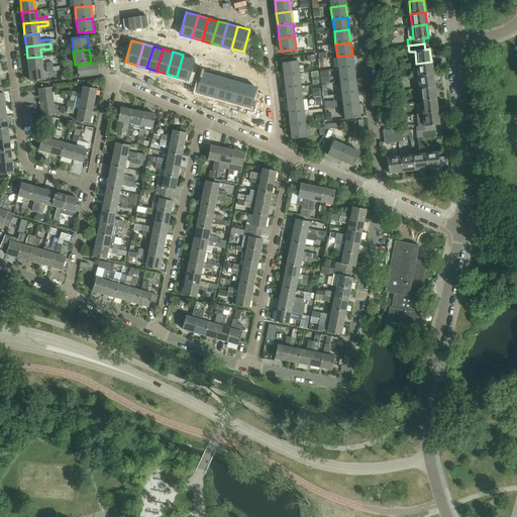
[(183,55),(177,77),(188,80),(195,58),(183,55)]
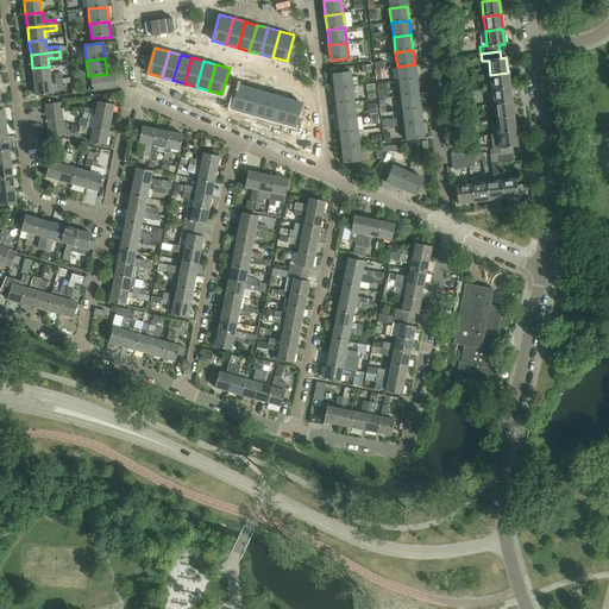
[(397,67),(399,81),(416,79),(415,64),(397,67)]
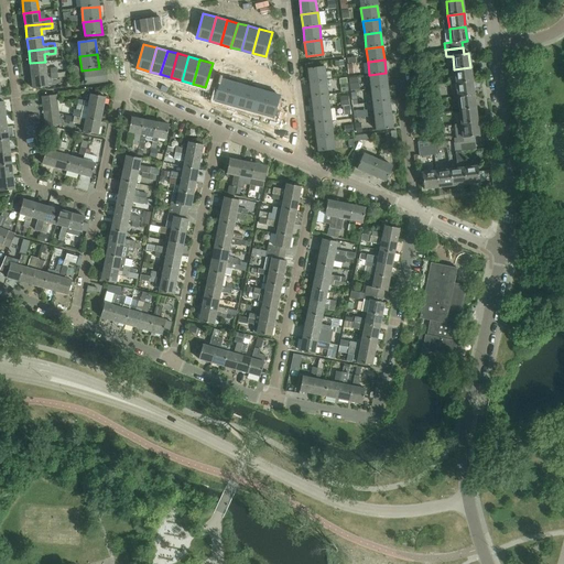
[(45,62),(30,63),(31,76),(46,74),(45,62)]
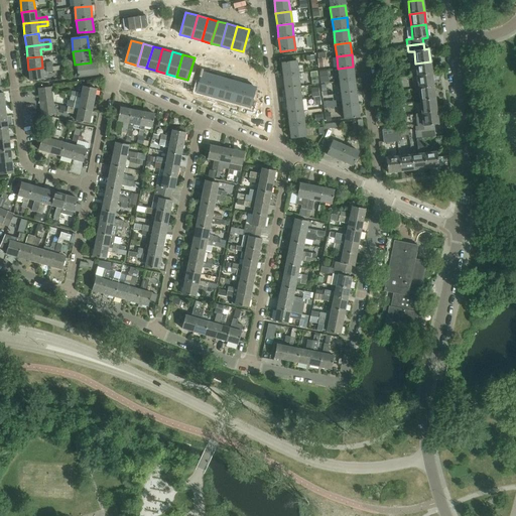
[(281,63),(283,76),(298,74),(296,61),(281,63)]
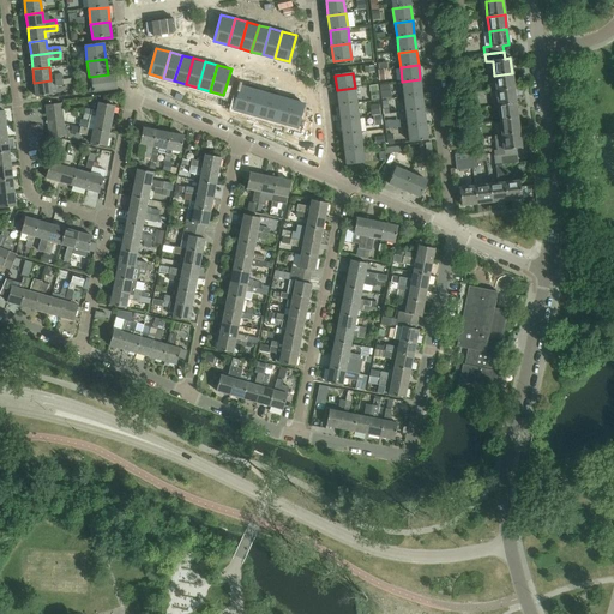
[(494,76),(497,90),(515,88),(512,73),(494,76)]
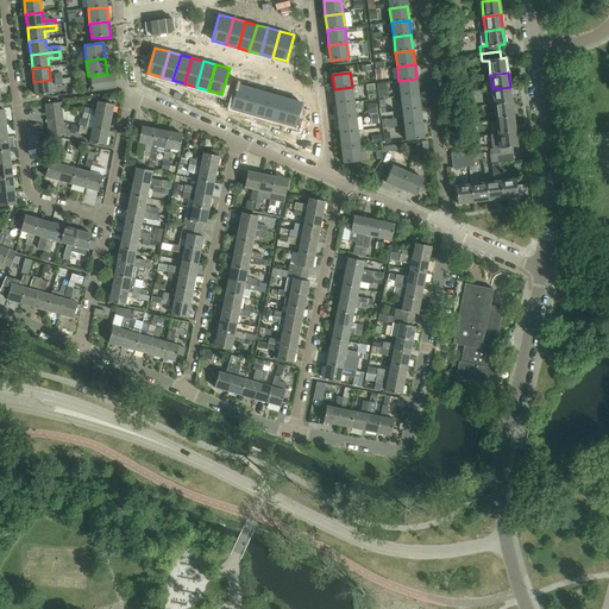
[(90,77),(93,90),(115,88),(114,75),(90,77)]
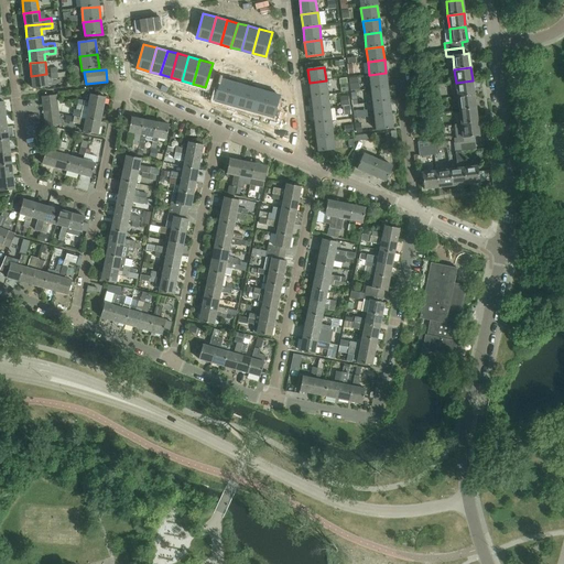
[(369,75),(371,89),(388,87),(386,73),(369,75)]
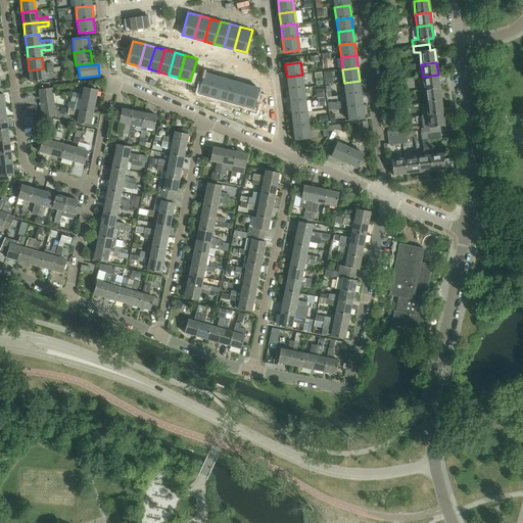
[(43,68),(29,70),(31,82),(44,81),(43,68)]
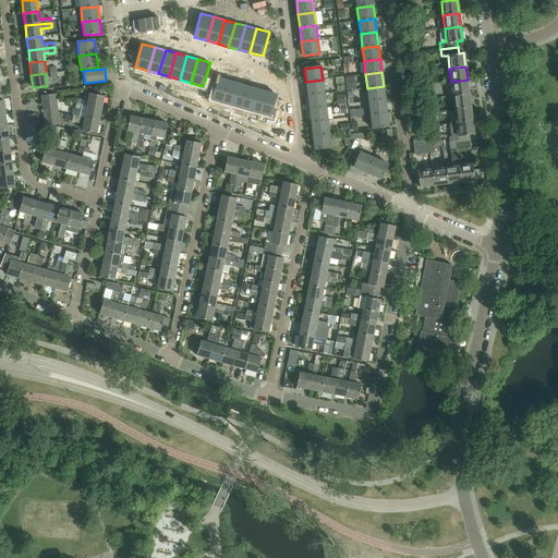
[(217,84),(213,99),(222,102),(229,79),(218,75),(216,83),(217,84)]
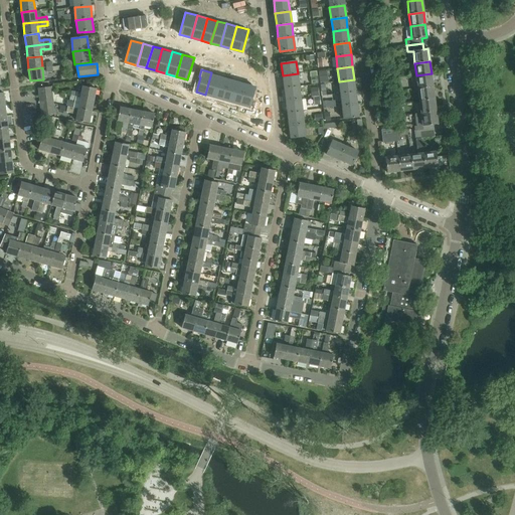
[(327,69),(320,70),(322,82),(329,80),(327,69)]
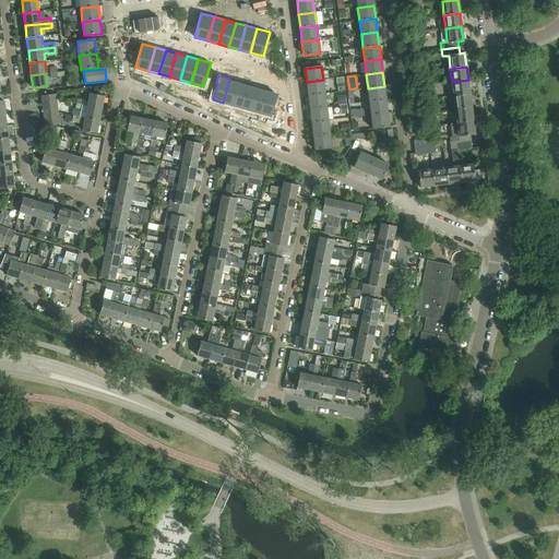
[(229,79),(223,103),(233,105),(239,81),(229,79)]
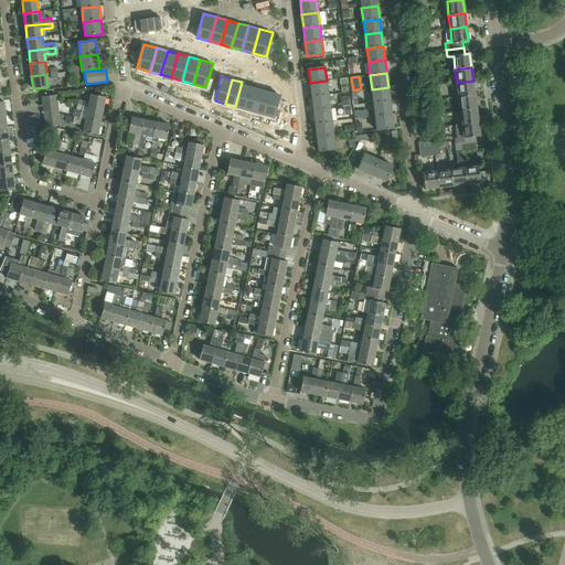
[(327,81),(310,83),(311,97),(328,95),(327,81)]
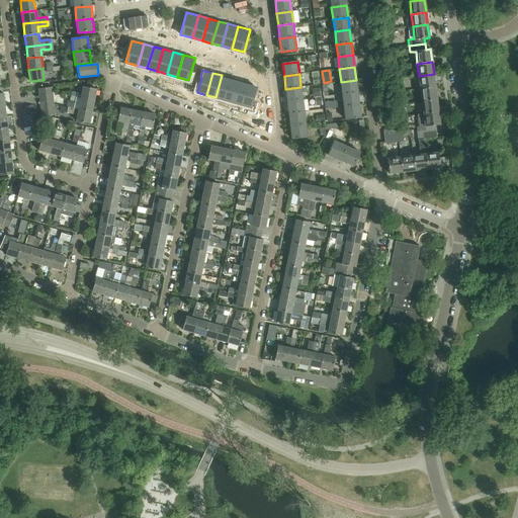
[(419,76),(420,89),(435,87),(434,74),(419,76)]
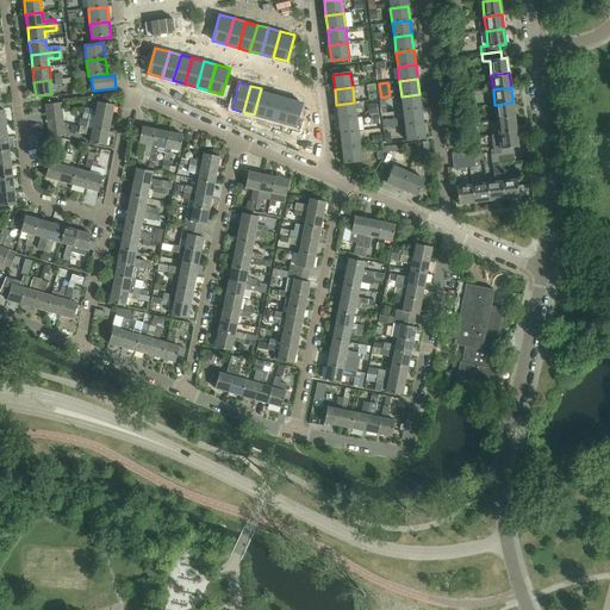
[(261,88),(254,114),(265,117),(272,91),(261,88)]
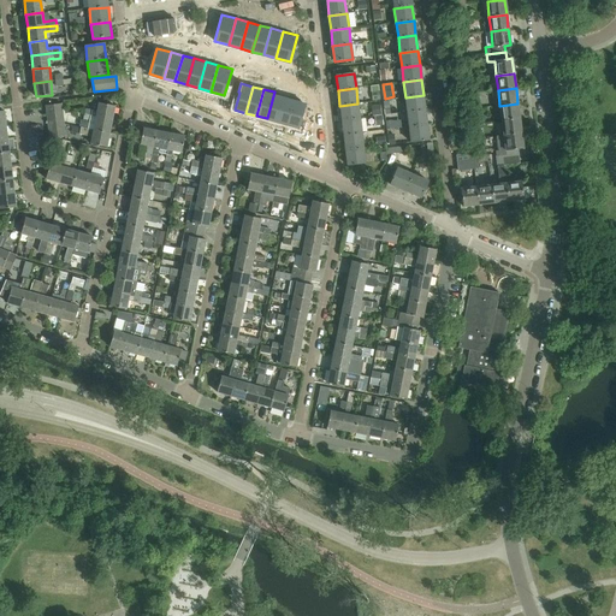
[(274,92),(267,118),(277,122),(284,95),(274,92)]
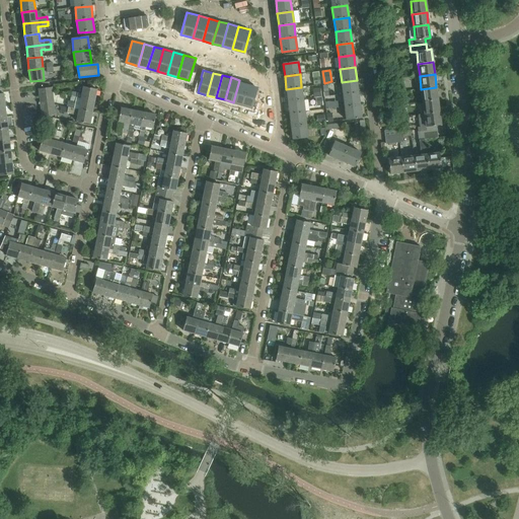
[(239,80),(233,102),(242,104),(248,82),(239,80)]
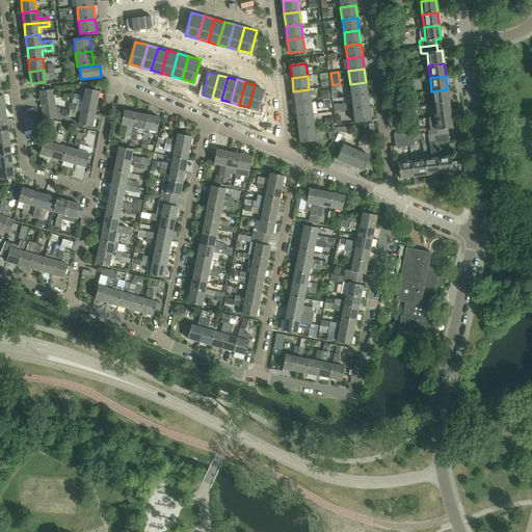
[(366,82),(350,84),(351,97),(367,95),(366,82)]
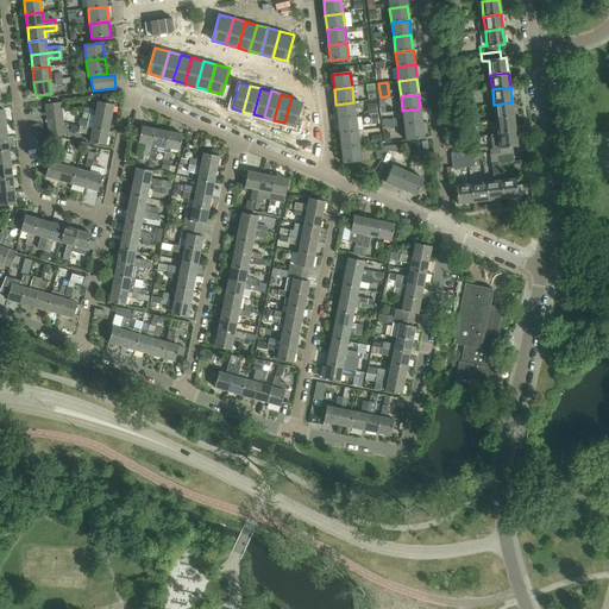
[(292,96),(284,123),(295,126),(302,100),(292,96)]
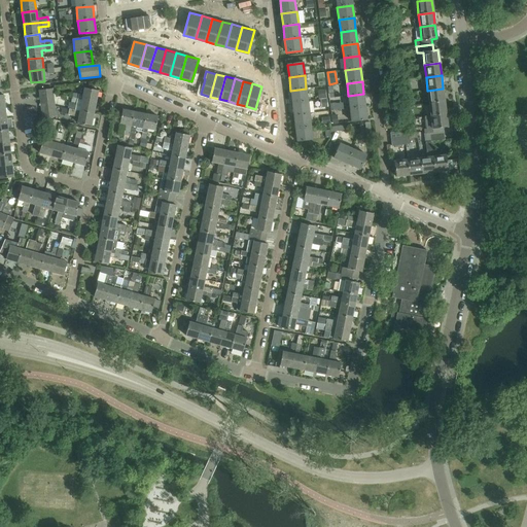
[(77,99),(96,103),(98,91),(84,88),(83,96),(70,93),(69,98),(77,99)]
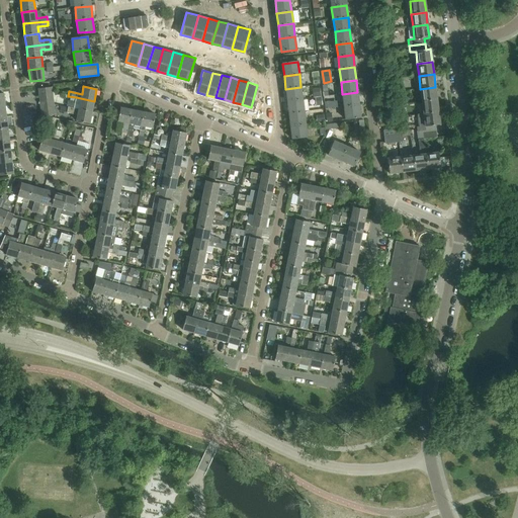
[(38,89),(39,96),(53,94),(52,87),(38,89)]
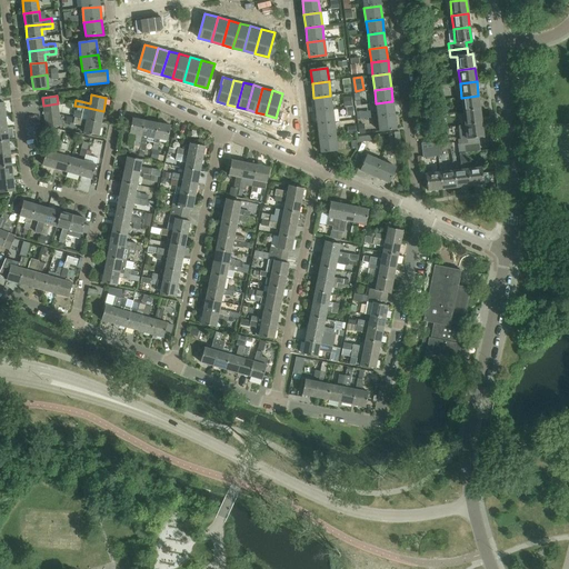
[(313,98),(316,111),(332,109),(330,96),(313,98)]
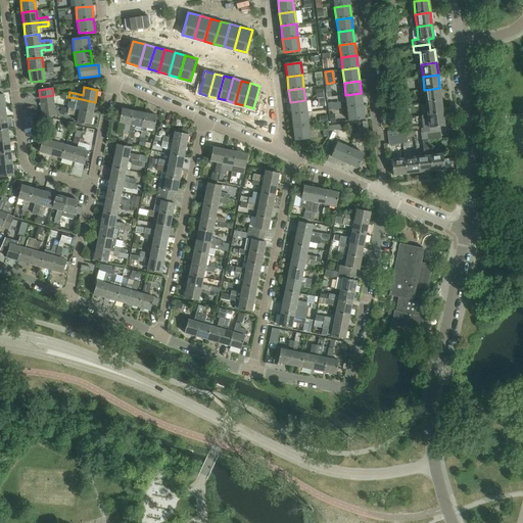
[(439,88),(424,90),(426,102),(441,101),(439,88)]
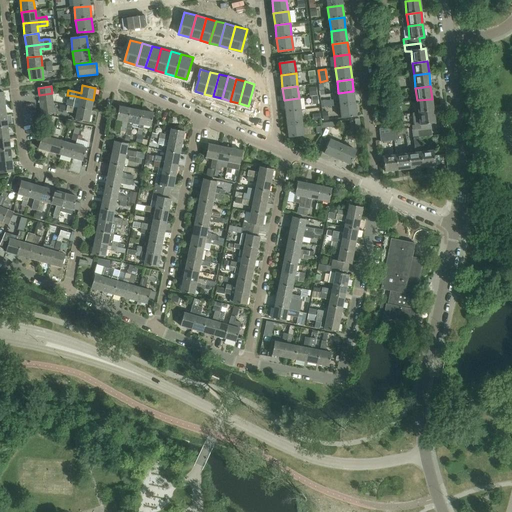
[(338,93),(340,106),(355,104),(353,91),(338,93)]
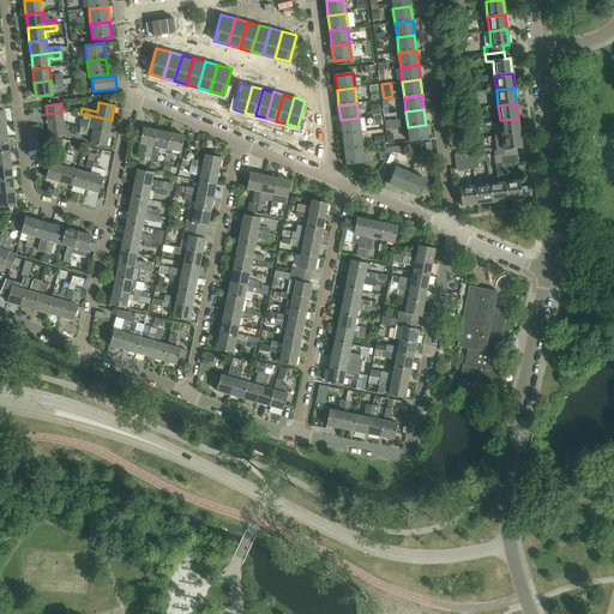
[(62,112),(47,114),(48,122),(64,120),(62,112)]
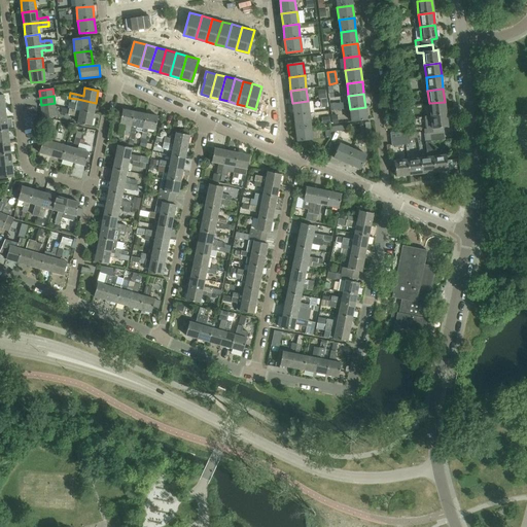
[(96,103),(77,99),(75,110),(94,114),(96,103)]
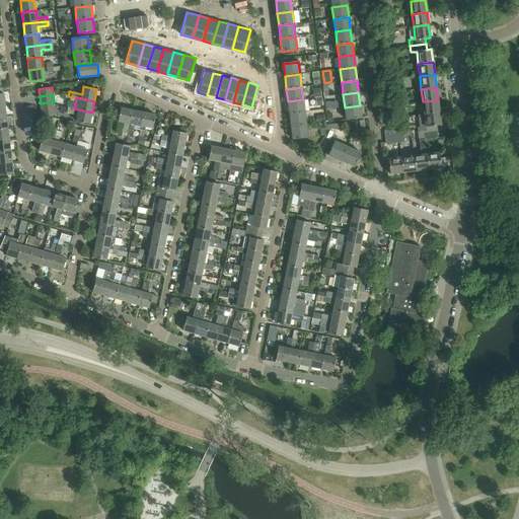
[(303,99),(288,101),(289,115),(304,113),(303,99)]
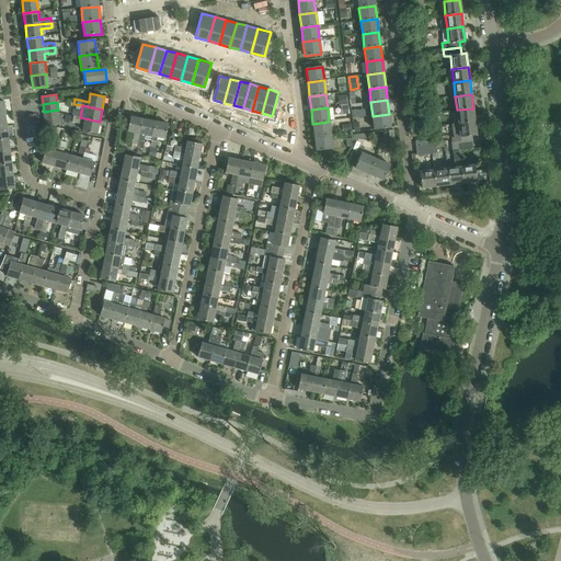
[(457,110),(458,123),(474,122),(473,109),(457,110)]
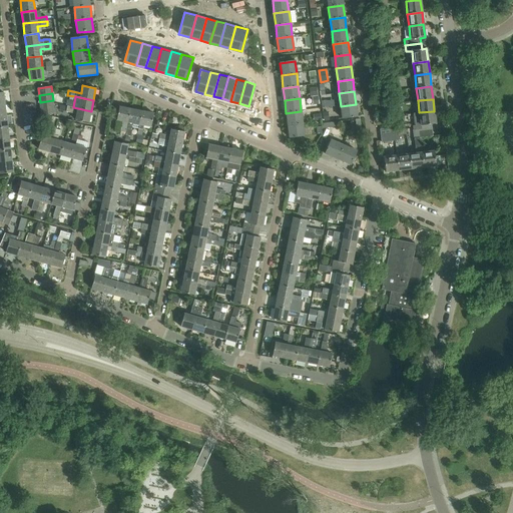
[(40,102),(41,108),(54,107),(53,100),(40,102)]
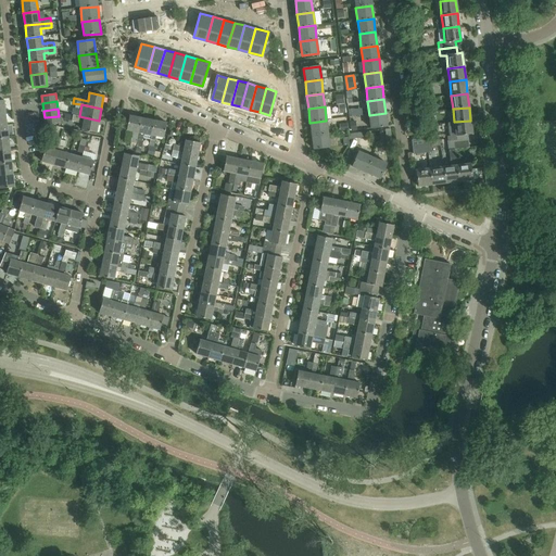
[(386,113),(369,115),(370,128),(387,126),(386,113)]
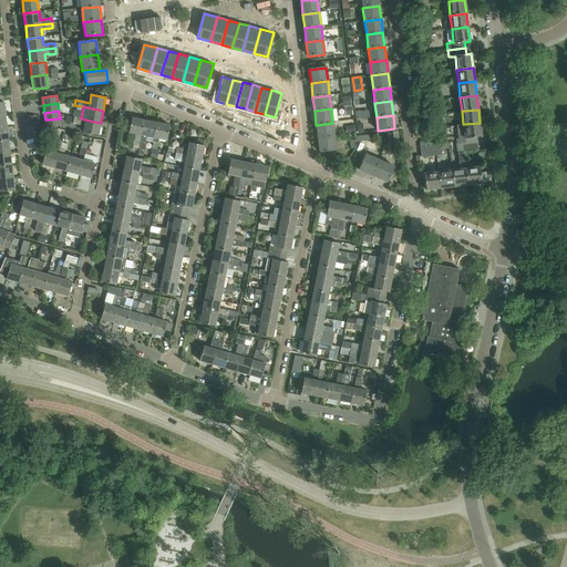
[(101,123),(81,119),(69,116),(68,123),(84,126),(83,133),(99,135),(101,123)]
